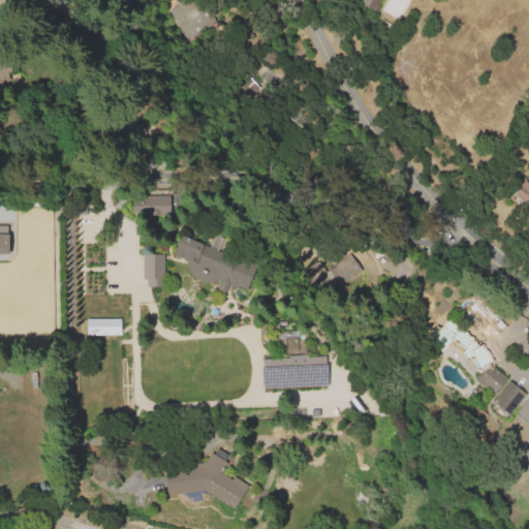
[(184,38),(210,23),(196,0),(186,0),(168,10),(184,38)]
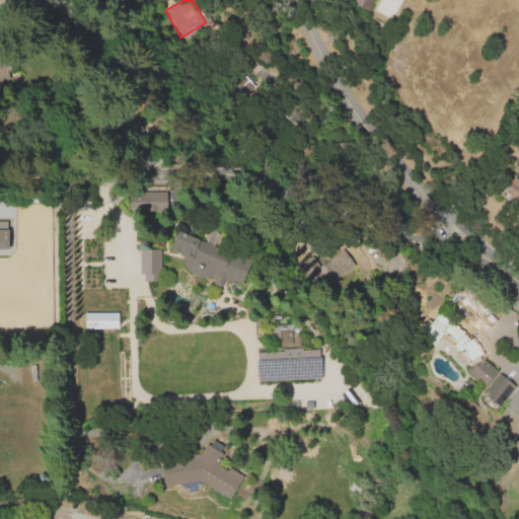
[(375,0),(369,11),(354,3),(355,0),(375,0)]
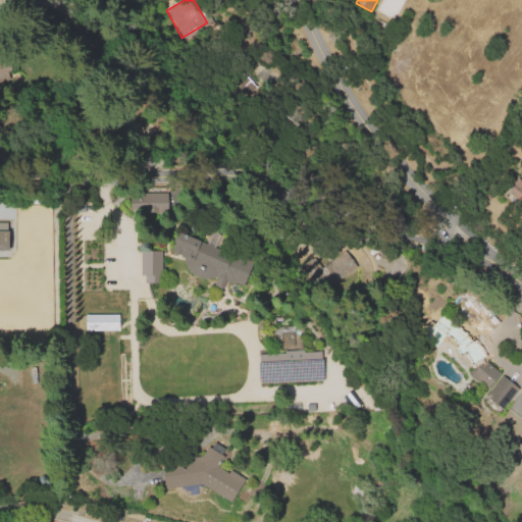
[(398,0),(378,0),(378,14),(399,14),(398,0)]
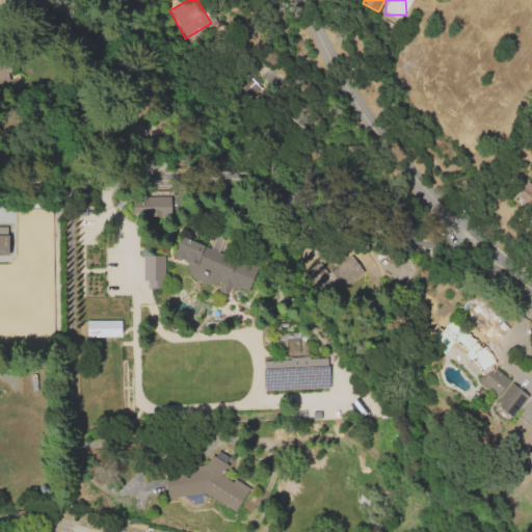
[(0,81),(10,79),(6,58),(0,59),(0,81)]
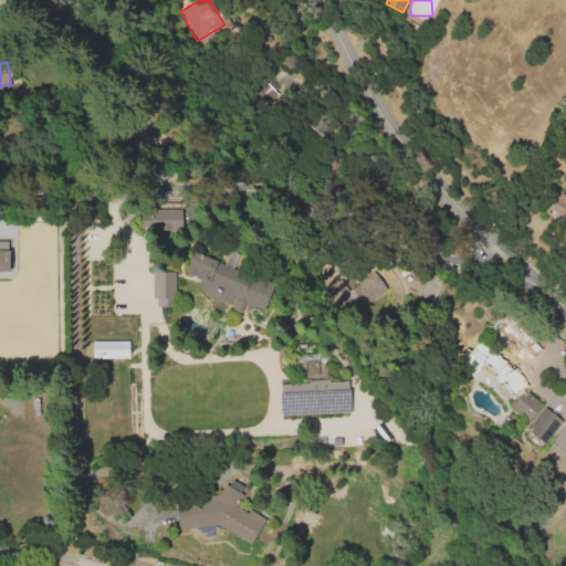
[(565,224),(552,215),(564,196),(565,197),(565,224)]
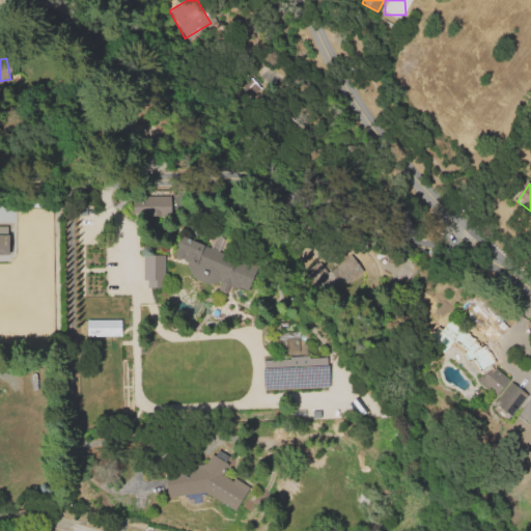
[(139,195),(139,216),(169,217),(169,196),(139,195)]
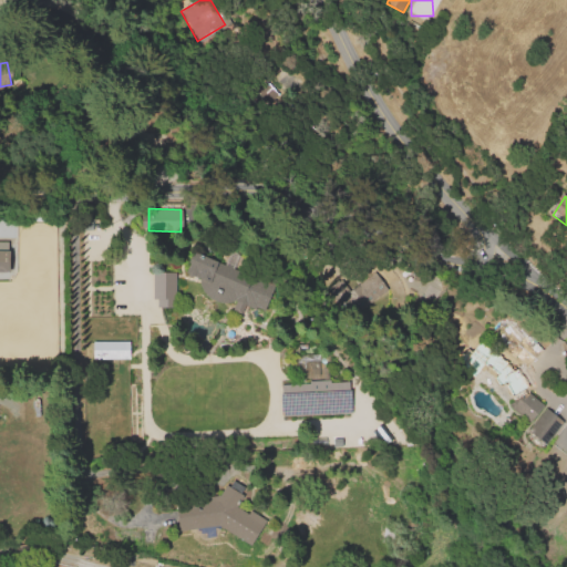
[(0,241),(9,241),(9,271),(0,271),(0,241)]
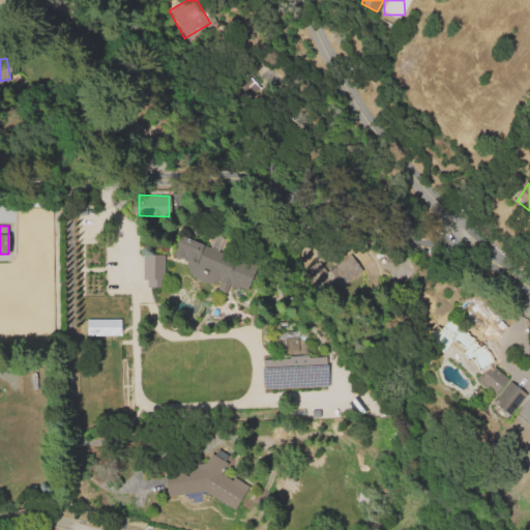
[(170,260),(182,235),(208,247),(215,234),(225,238),(217,252),(226,256),(223,262),(249,275),(240,294),(227,288),(224,293),(210,287),(209,290),(183,276),(187,268),(170,260)]
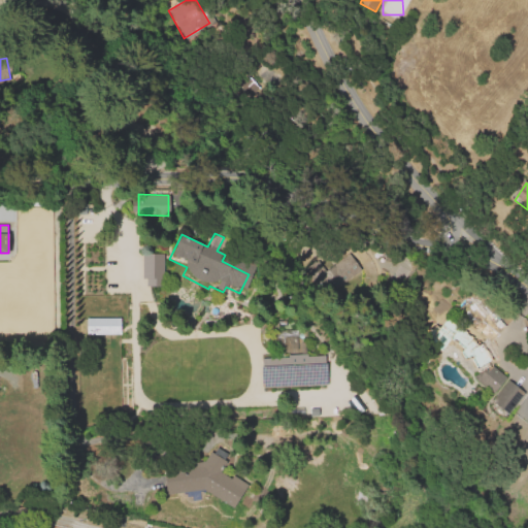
[(324,270),(316,259),(302,269),(322,296),(360,268),(348,253),(324,270)]
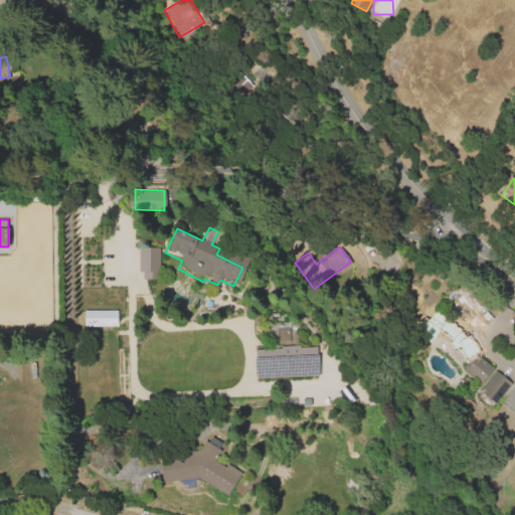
[(140,248),(156,248),(157,280),(140,281),(140,248)]
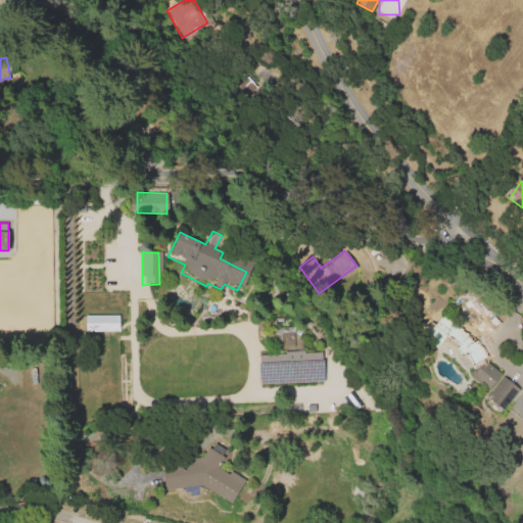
[(117,314),(85,315),(85,330),(117,330),(117,314)]
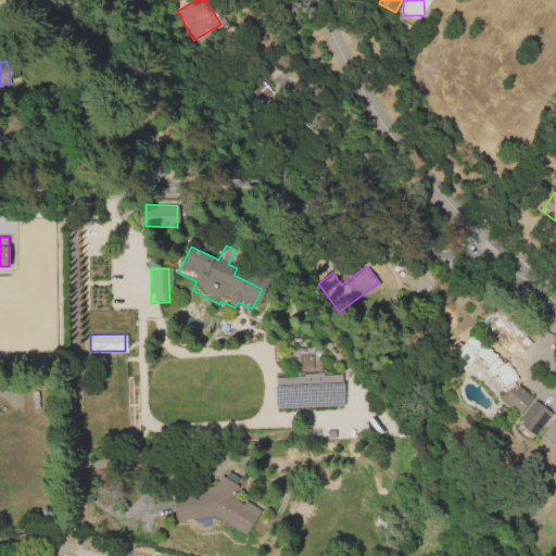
[(470,374),(456,361),(475,339),(493,354),(495,351),(510,365),(516,384),(532,399),(517,417),(497,401),(504,392),(497,378),(489,376),(477,366),(470,374)]
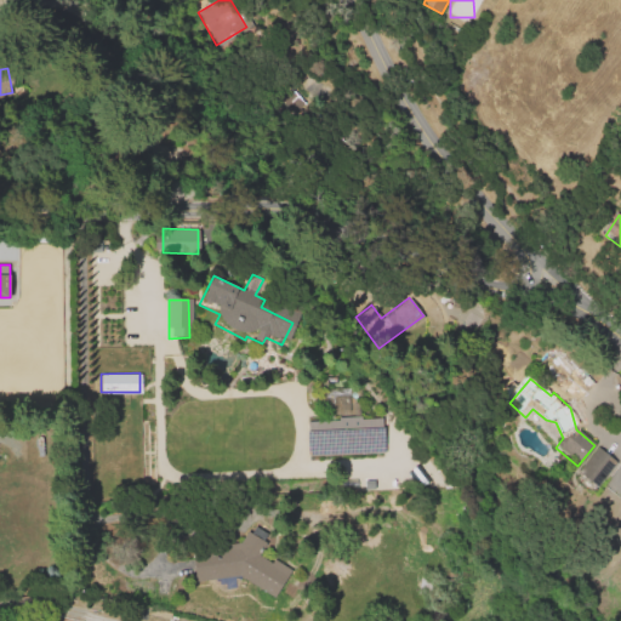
[(307,431),(386,428),(386,455),(308,457),(307,431)]
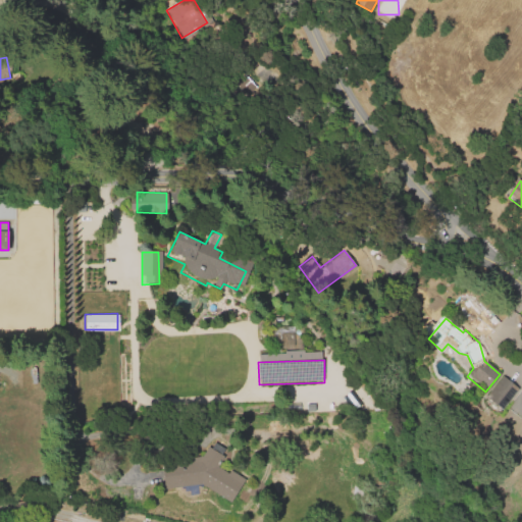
[(481,403),(503,377),(516,388),(496,414),(481,403)]
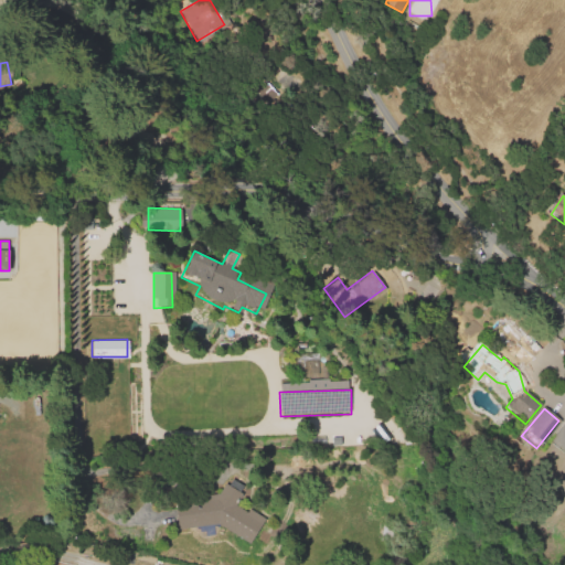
[(177,501),(213,497),(217,489),(222,492),(226,484),(230,486),(233,480),(243,487),(240,491),(242,493),(237,501),(265,519),(249,542),(221,524),(180,529),(177,501)]
